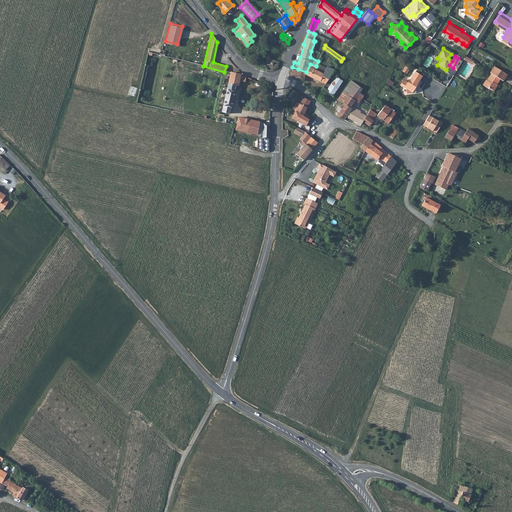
[(181,64),(202,70),(203,66),(182,60),(181,64)]
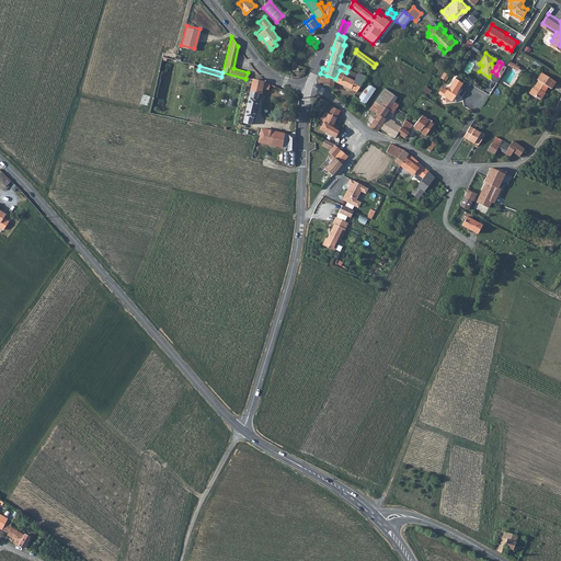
[(534,84),(530,90),(541,95),(551,75),(542,69),(538,77),(540,78),(535,86),(534,84)]
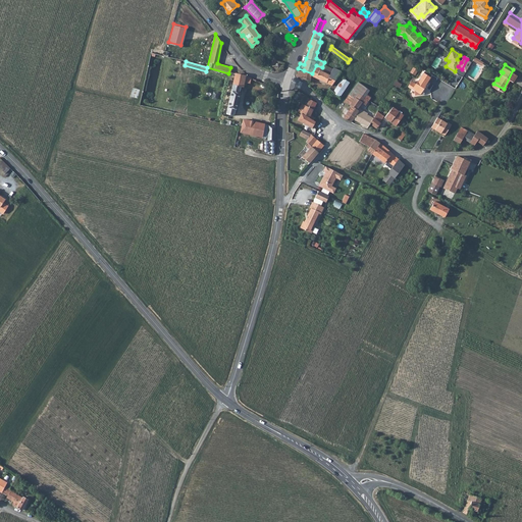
[(312,73),(304,70),(302,76),(309,80),(312,81),(314,75),(331,85),(340,74),(342,70),(337,67),(334,71),(322,67),(316,65),(312,73)]
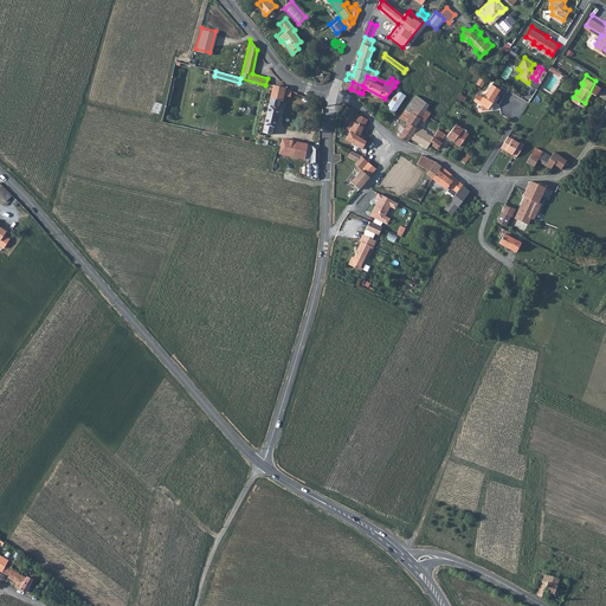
[(478,92),(474,98),(482,103),(482,109),(492,107),(491,102),(497,94),(495,92),(498,88),(500,89),(502,85),(494,79),(483,95),(478,92)]
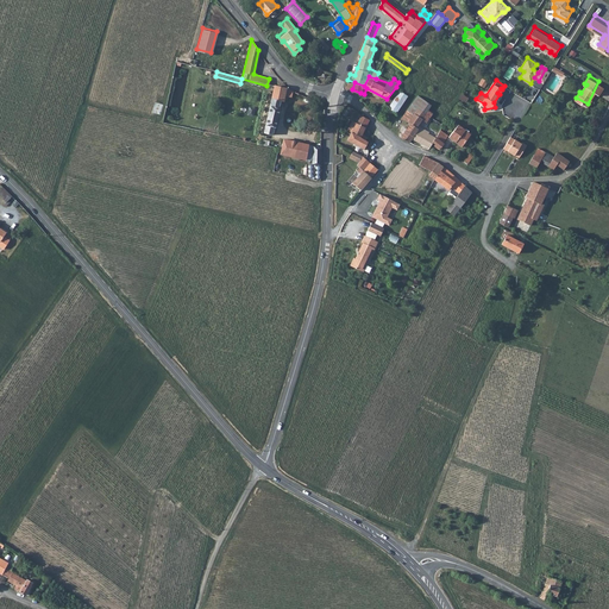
[(591,98),(596,92),(598,93),(603,85),(598,81),(588,104),(588,105),(592,98),(591,98)]
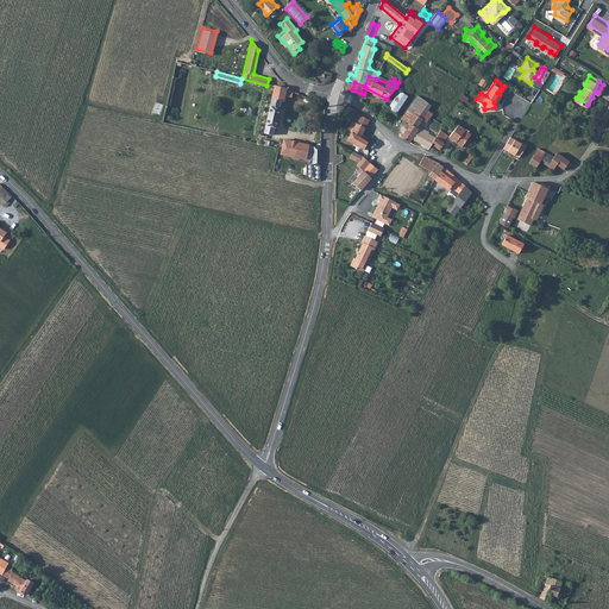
[(286,92),(272,87),(263,135),(272,136),(278,101),(283,101),(284,96),(290,98),(292,93),(286,92)]
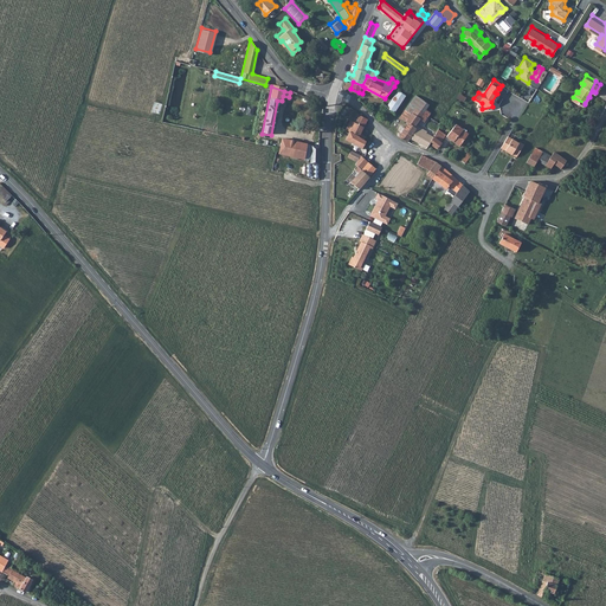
[(385,98),(382,101),(386,105),(399,89),(394,86),(385,98)]
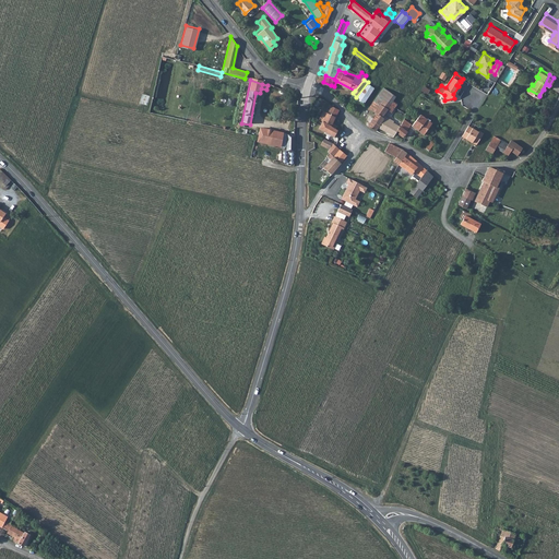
[(368,82),(356,97),(363,103),(375,87),(368,82)]
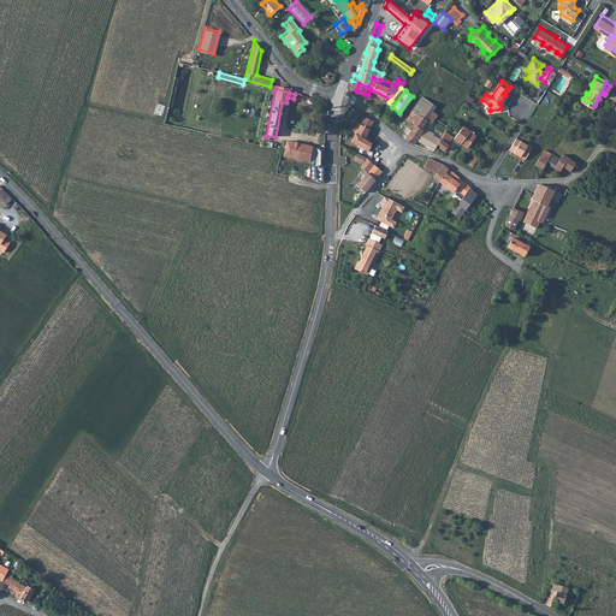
[(419,117),(425,108),(416,104),(410,111),(419,117)]
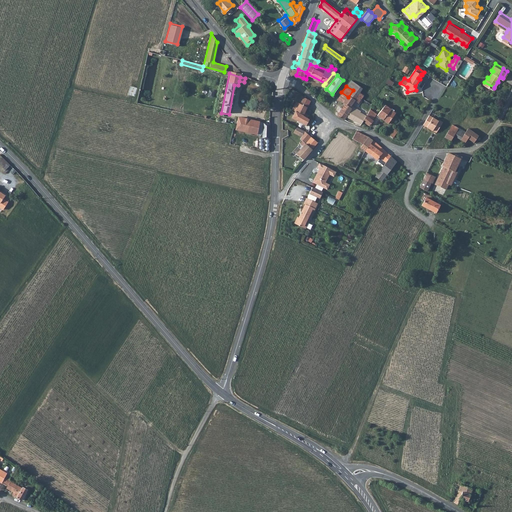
[(357,93),(355,92),(353,90),(348,97),(344,103),(350,106),(357,93)]
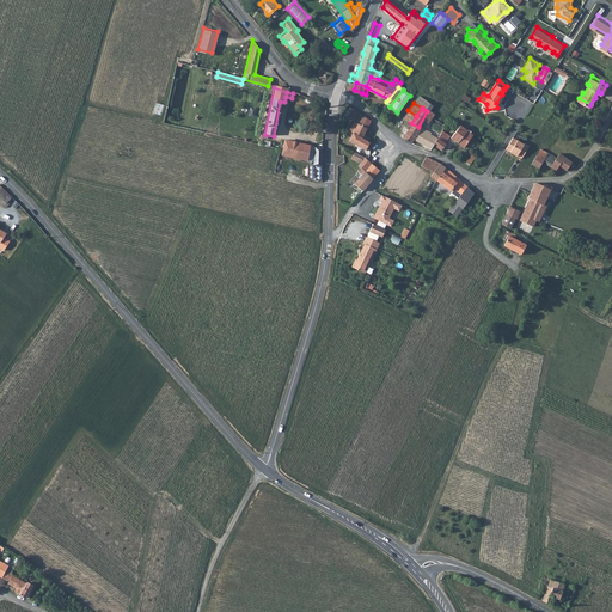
[(434,112),(429,109),(427,111),(418,127),(411,123),(408,128),(403,138),(415,144),(417,140),(433,115),(434,112)]
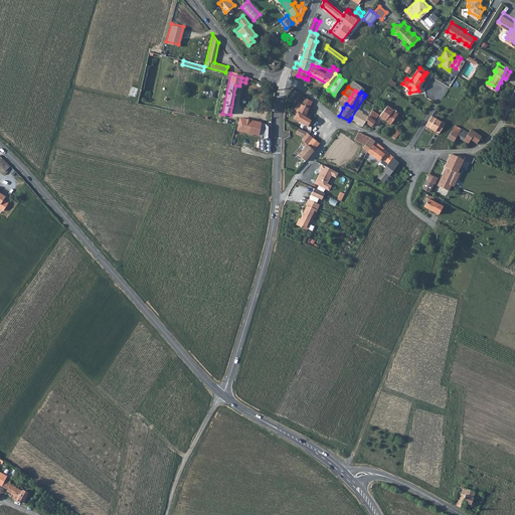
[(343,93),(339,99),(346,104),(350,98),(343,93)]
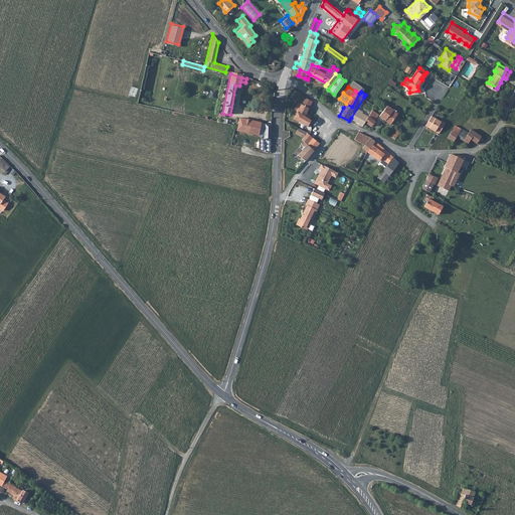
[(300,104),(307,109),(312,100),(305,96),(301,103),(300,104)]
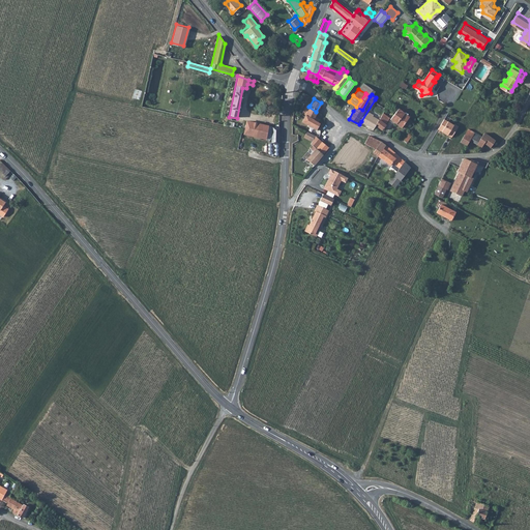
[(371,111),(377,100),(375,99),(361,121),(374,127),(376,123),(381,114),(375,111),(374,113),(371,111)]
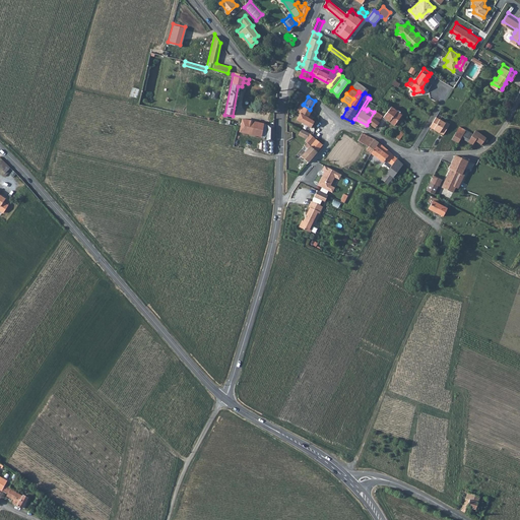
[(310,110),(303,105),(300,111),(299,112),(307,116),(308,114),(310,110)]
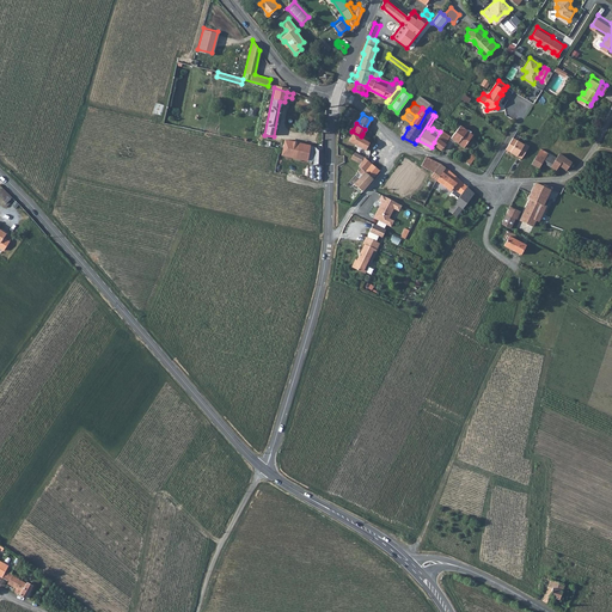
[(457,141),(463,145),(472,133),(466,128),(465,129),(460,126),(458,128),(457,127),(450,136),(457,141)]
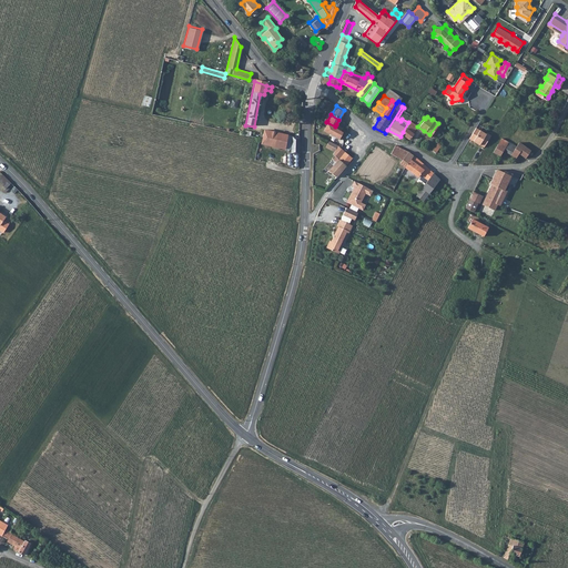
[(412,131),(416,124),(409,120),(408,122),(403,132),(405,133),(404,135),(408,139),(413,132),(412,131)]
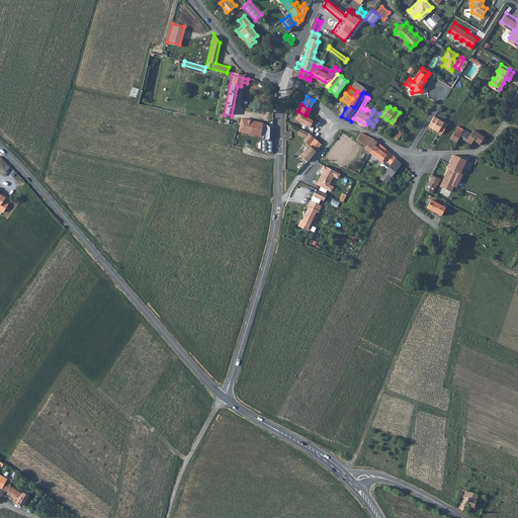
[(312,118),(310,117),(306,115),(297,111),(295,117),(309,124),(310,122),(312,118)]
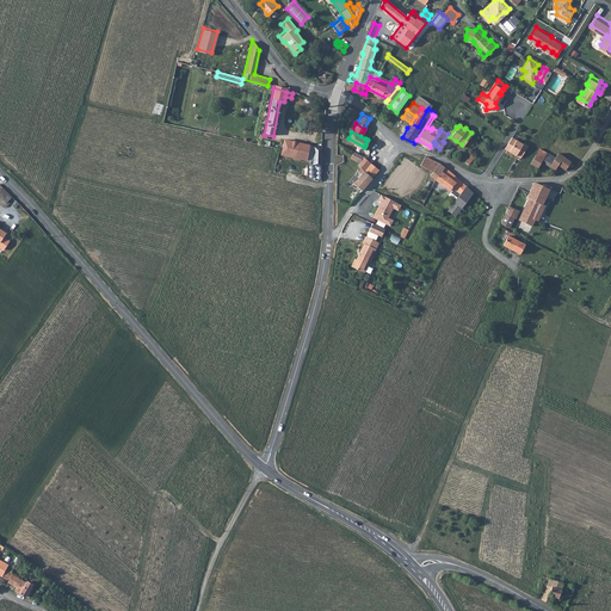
[(506,142),(504,147),(514,154),(516,154),(519,156),(528,143),(523,141),(522,142),(511,135),(506,142)]
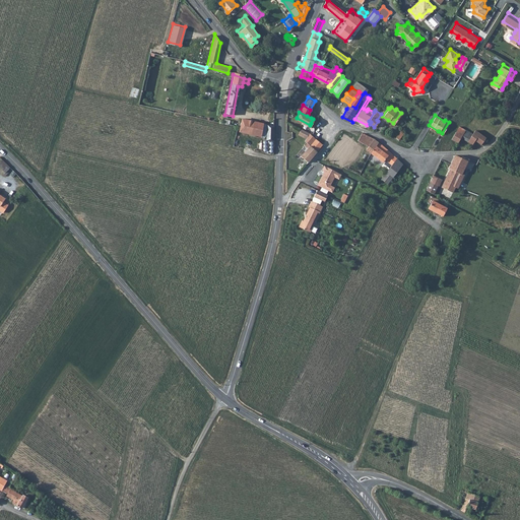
[(243,119),(240,132),(246,133),(266,137),(266,138),(273,139),(273,124),(267,123),(267,127),(262,127),(263,123),(243,119)]
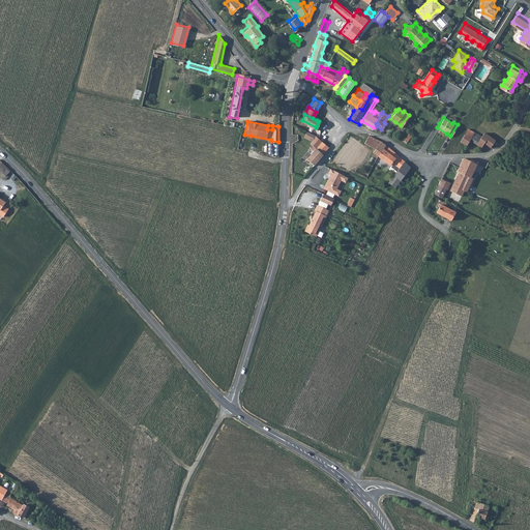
[(468,139),(472,131),(468,128),(460,141),(464,144),(468,139)]
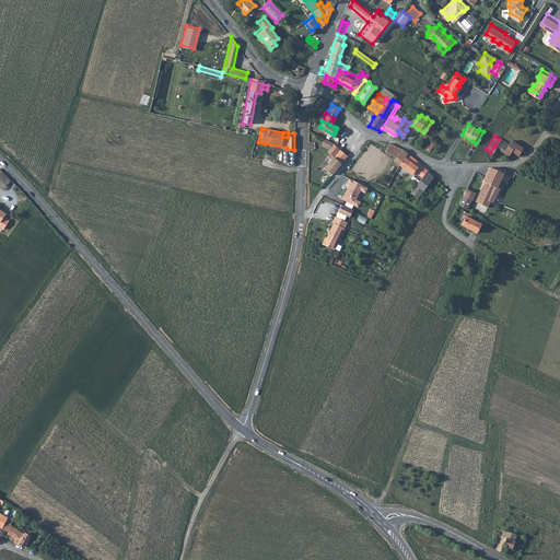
[(319,142),(327,147),(331,141),(323,137),(319,142)]
